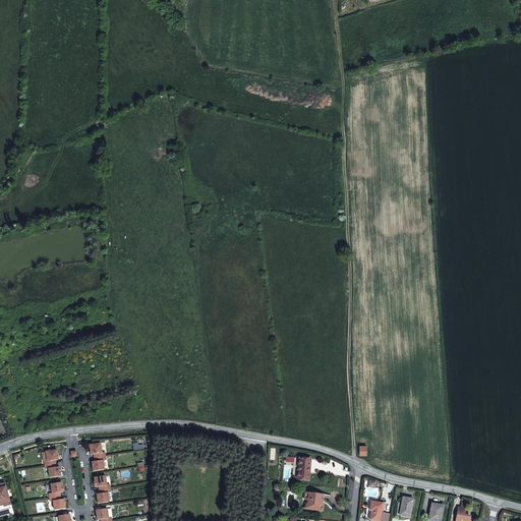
[(102,453),(101,444),(90,446),(91,455),(94,454),(95,458),(106,456),(105,453),(102,453)]
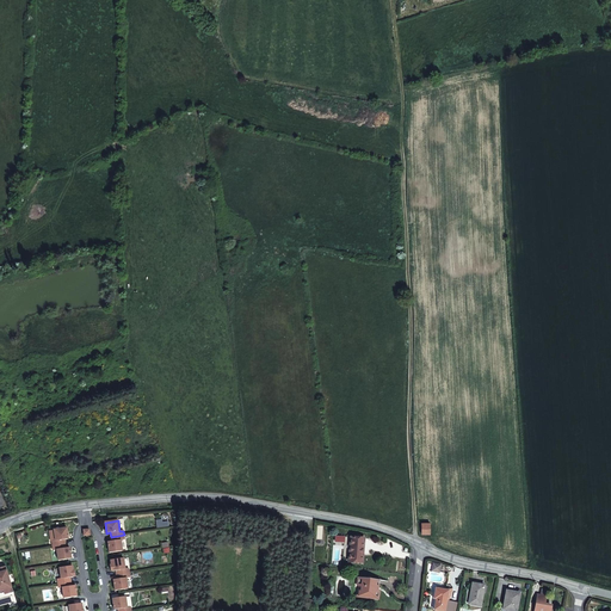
[(68,539),(67,528),(54,530),(55,541),(51,541),(53,545),(66,544),(65,539),(68,539)]
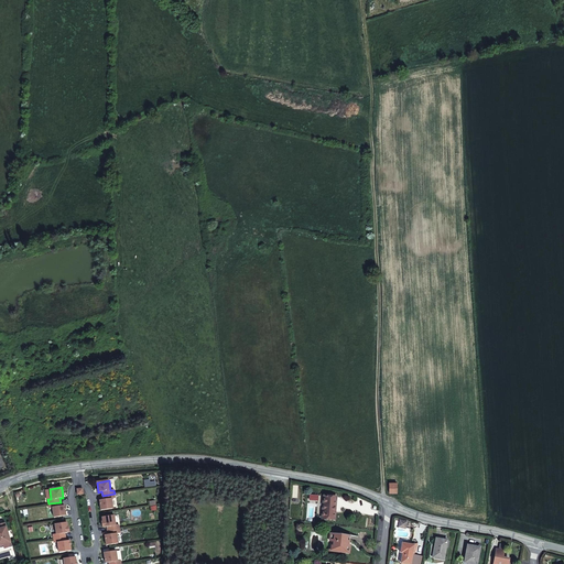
[(112,508),(111,499),(115,498),(115,494),(102,496),(102,500),(99,500),(101,510),(112,508)]
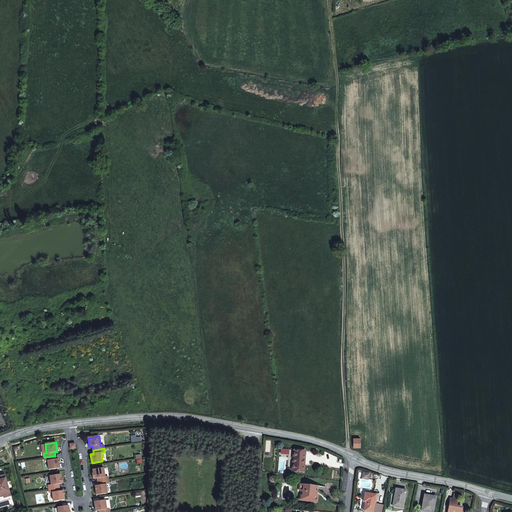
[(303,471),(305,451),(294,450),(293,471),(303,471)]
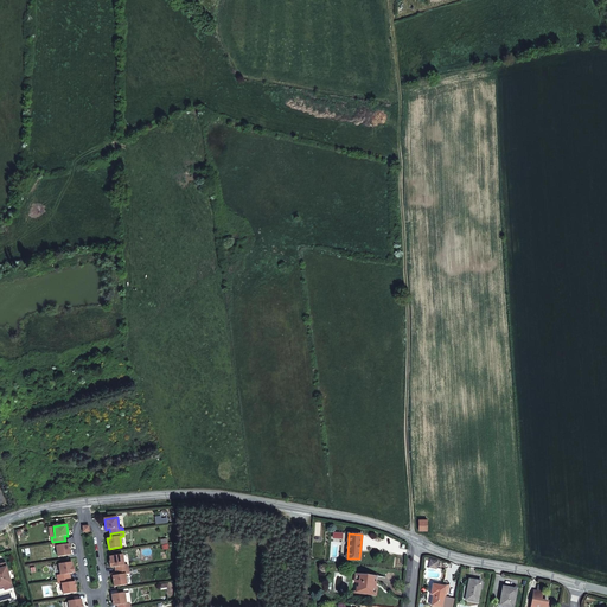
[(65,544),(65,541),(52,542),(53,547),(57,547),(58,556),(71,555),(69,544),(65,544)]
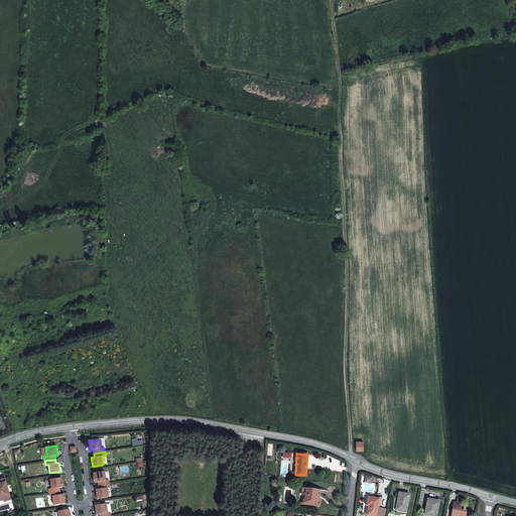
[(106,481),(104,472),(94,473),(94,477),(93,477),(94,483),(97,482),(98,486),(109,484),(109,480),(106,481)]
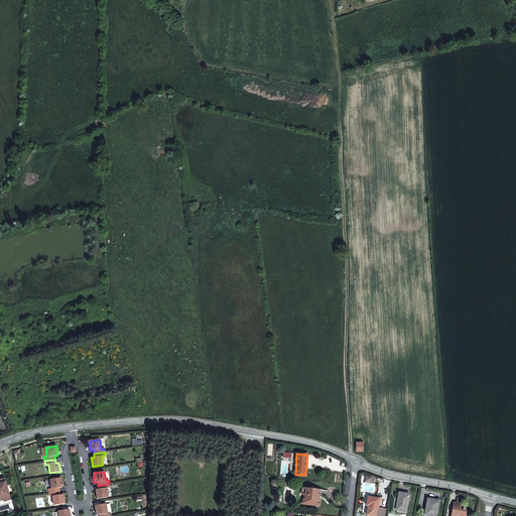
[(61,478),(50,480),(51,489),(48,489),(49,493),(59,491),(59,488),(63,487),(62,482),(61,482),(61,478)]
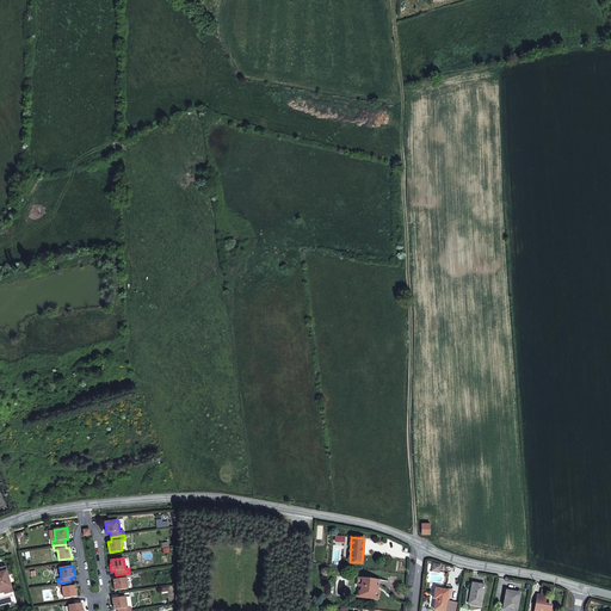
[(12,592),(5,567),(0,568),(0,590),(4,590),(5,594),(12,592)]
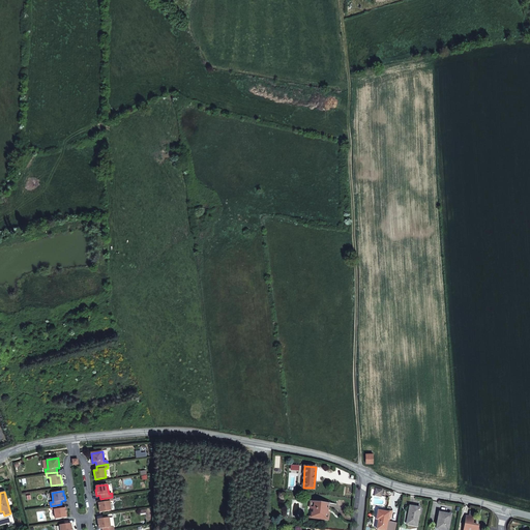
[(113,501),(112,497),(100,499),(100,502),(98,503),(99,512),(111,510),(110,501),(113,501)]
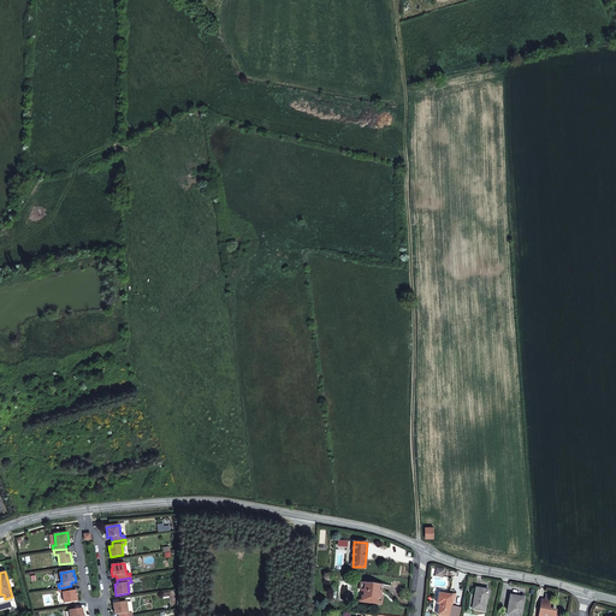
[(363,591),(363,596),(363,597),(367,597),(366,603),(381,604),(381,596),(378,594),(378,592),(380,592),(381,585),(361,582),(360,591),(363,591)]
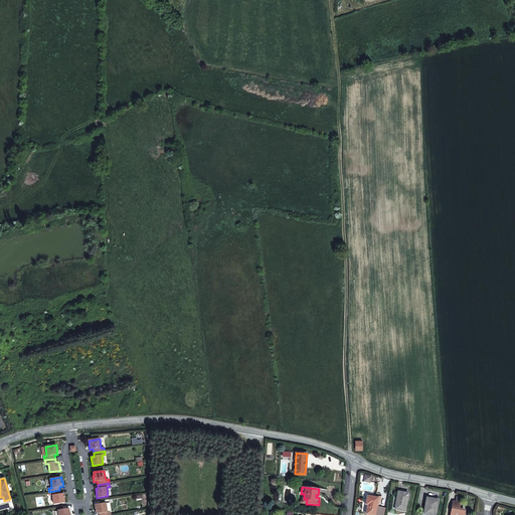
[(60,494),(59,490),(49,492),(49,496),(52,495),(54,504),(64,503),(63,493),(60,494)]
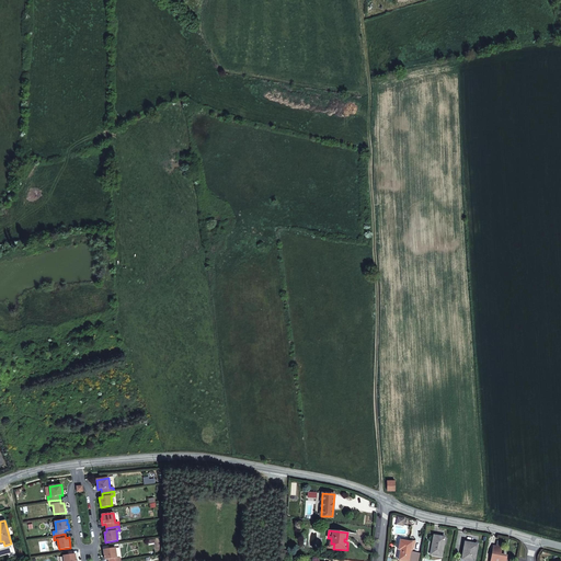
[(445,538),(434,536),(430,554),(441,557),(444,544),(445,538)]
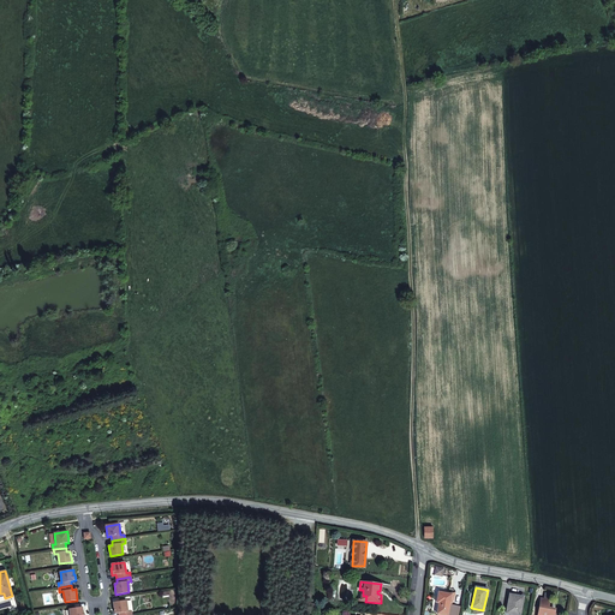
[(452,595),(439,592),(436,603),(439,603),(437,614),(443,614),(447,614),(448,614),(459,614),(461,607),(449,605),(451,598),(454,598),(455,593),(452,592),(452,595)]
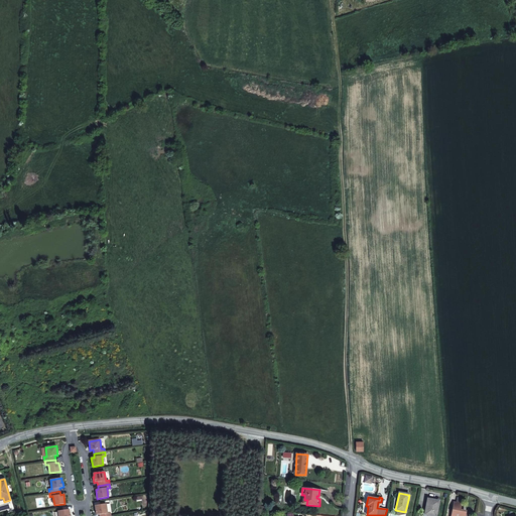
[(435,515),(439,501),(427,499),(424,514),(432,515),(435,515)]
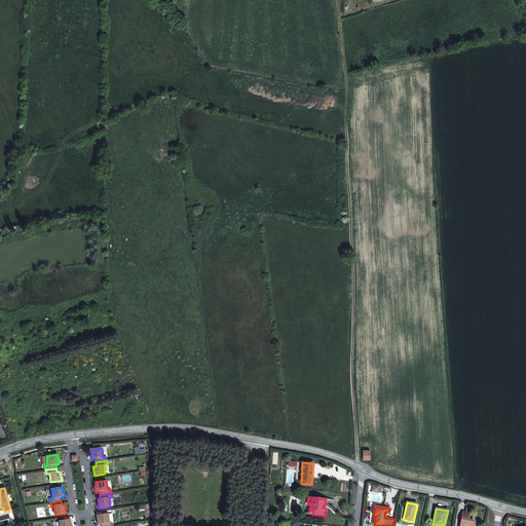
[(473,525),(475,522),(468,521),(470,514),(465,513),(462,512),(459,525),(473,525)]
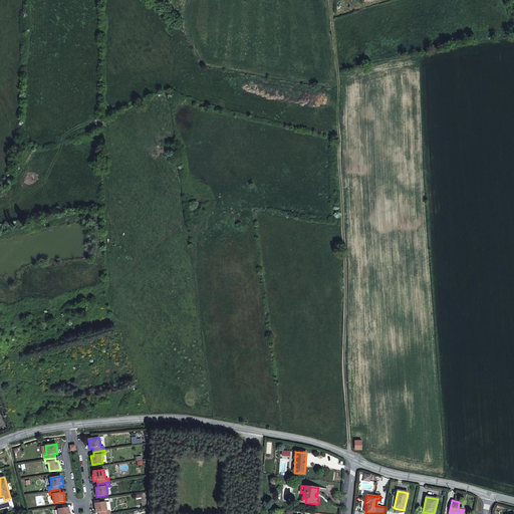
[(106,511),(105,502),(94,504),(96,513),(99,512),(98,513),(109,513),(109,510),(106,511)]
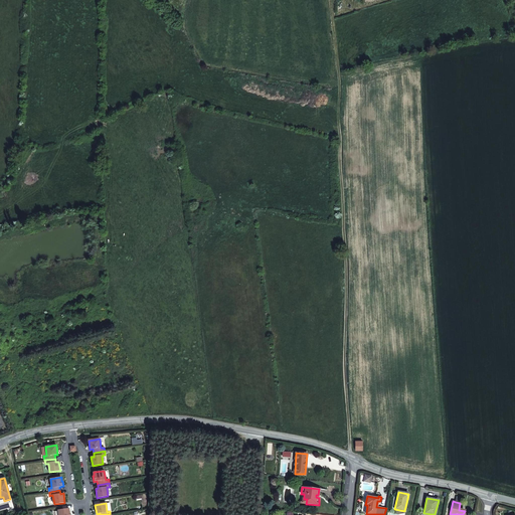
All buildings are outlined.
